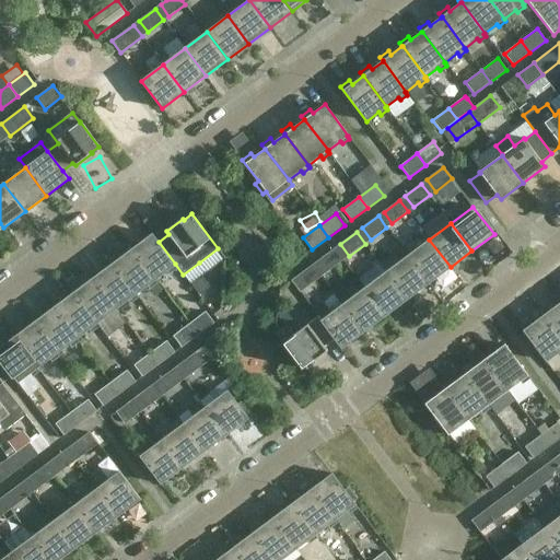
[(175,264),(159,242),(152,234),(140,243),(137,238),(128,245),(131,249),(132,248),(154,279),(167,269),(170,272),(176,267),(175,264)]
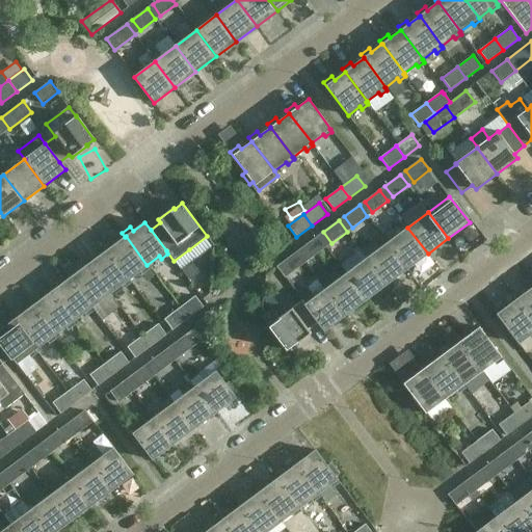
[(388,242),(407,269),(428,254),(407,228),(388,242)]
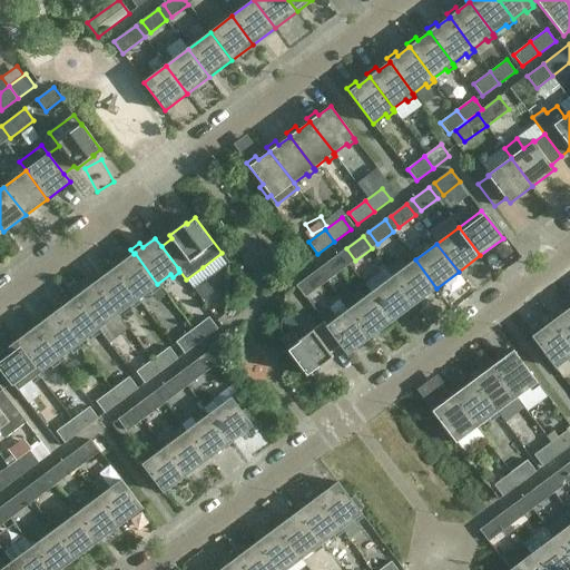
[(157,284),(135,253),(134,254),(123,262),(119,258),(111,264),(114,268),(115,268),(138,300),(138,298),(150,290),(153,292),(159,287),(157,284)]
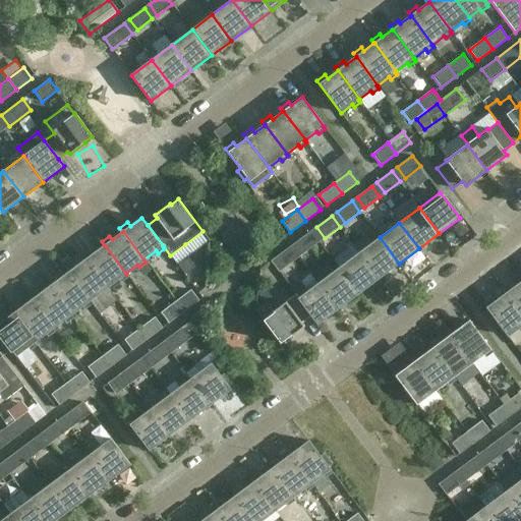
[(320,241),(311,231),(296,242),(304,252),(320,241)]
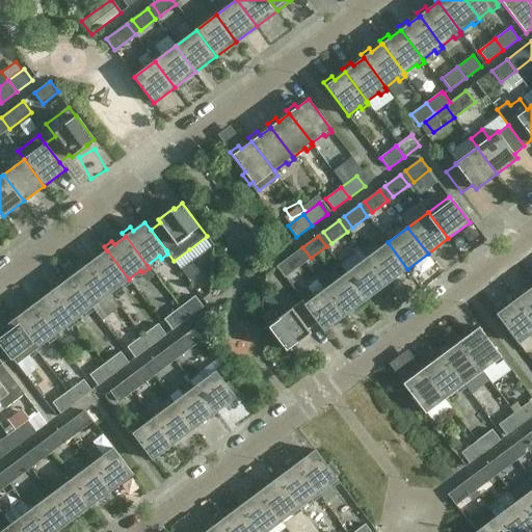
[(388,242),(367,258),(387,285),(407,269),(388,242)]
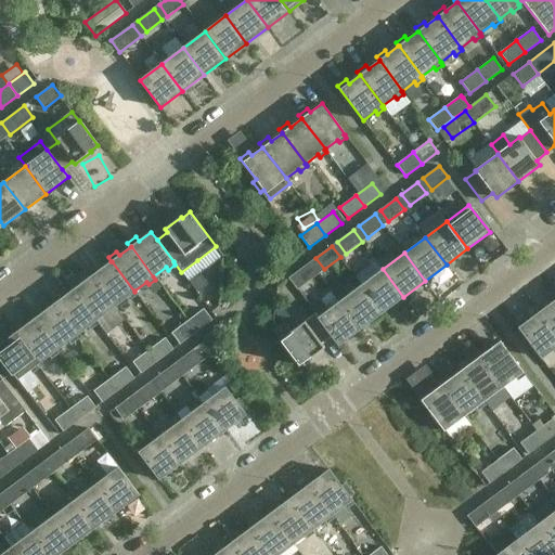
[(134,291),(134,292),(112,261),(111,261),(100,269),(97,266),(89,272),(91,275),(92,275),(115,306),(128,296),(129,299),(137,294),(134,291)]
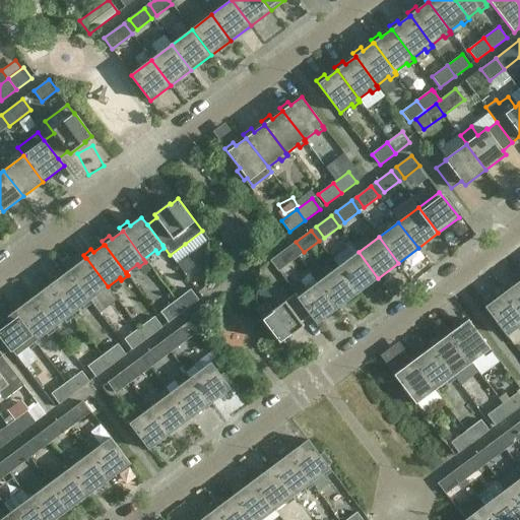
[(299,256),(290,246),(270,261),(278,271),(299,256)]
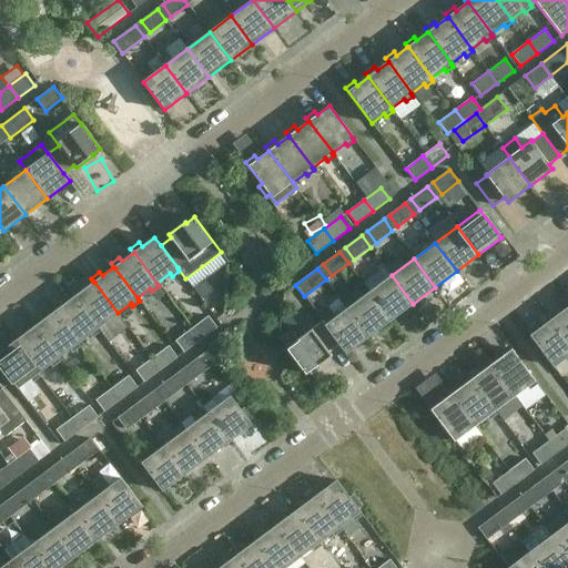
[(413,304),(392,275),(369,292),(391,321),(413,304)]
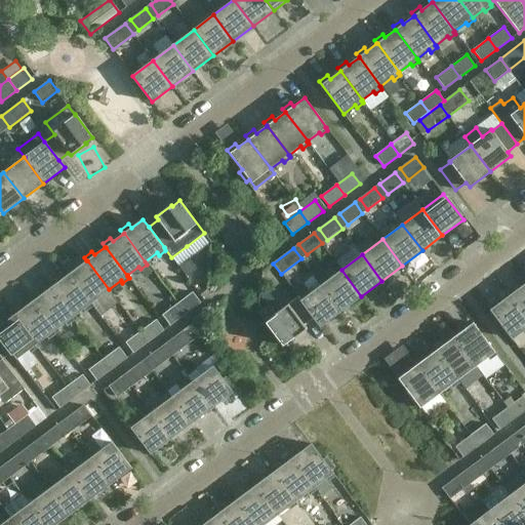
[(109,289),(87,260),(86,260),(76,269),(74,265),(66,271),(68,275),(69,274),(90,303),(103,294),(105,296),(111,291),(109,289)]
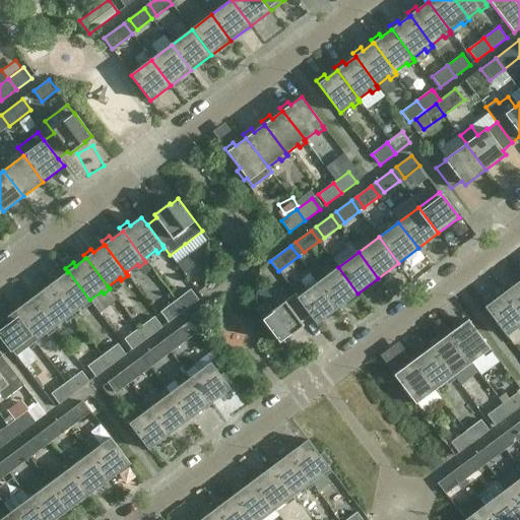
[(358,294),(338,267),(318,282),(337,308),(358,294)]
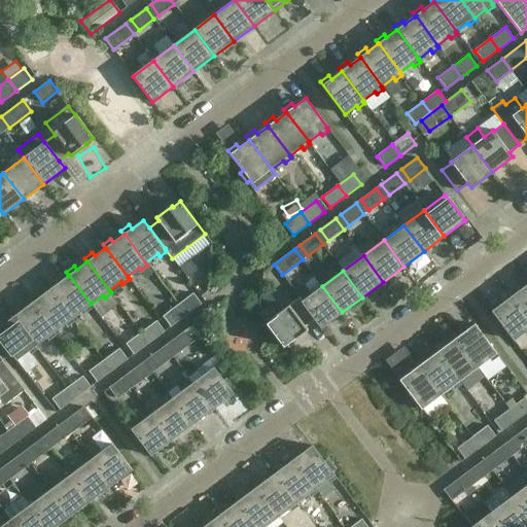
[(69,275),(68,276),(58,283),(56,280),(47,286),(49,289),(50,289),(72,318),(84,309),(86,312),(93,307),(91,304),(69,275)]
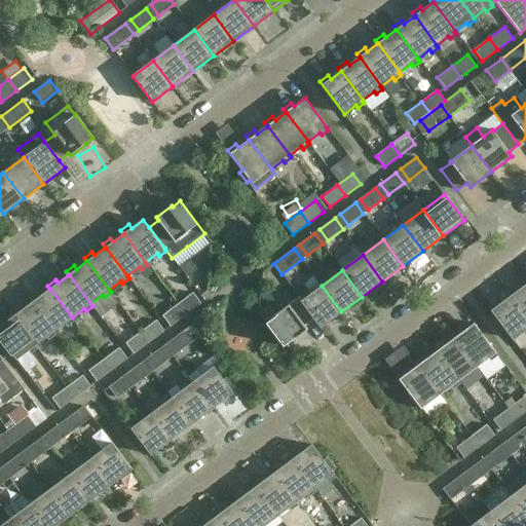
[(525,284),(518,291),(515,287),(506,293),(510,297),(510,296),(525,317),(525,284)]
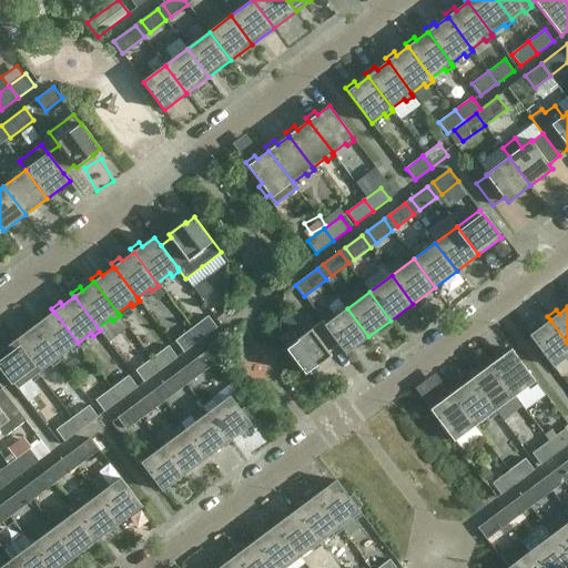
[(368,336),(347,308),(326,325),(325,325),(340,345),(346,354),(368,336)]
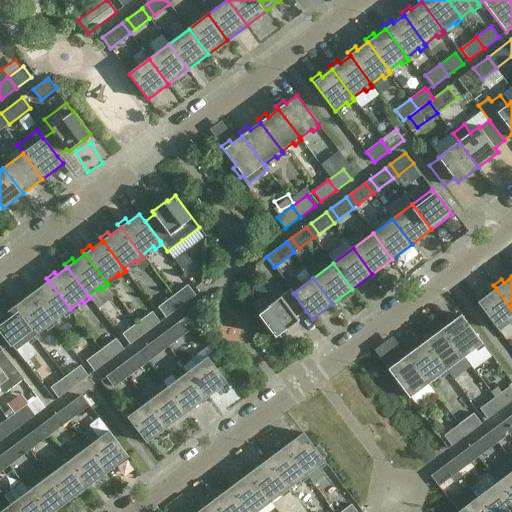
[(49,281),(48,281),(38,288),(36,285),(28,291),(31,294),(52,322),(63,314),(65,316),(72,312),(70,309),(49,281)]
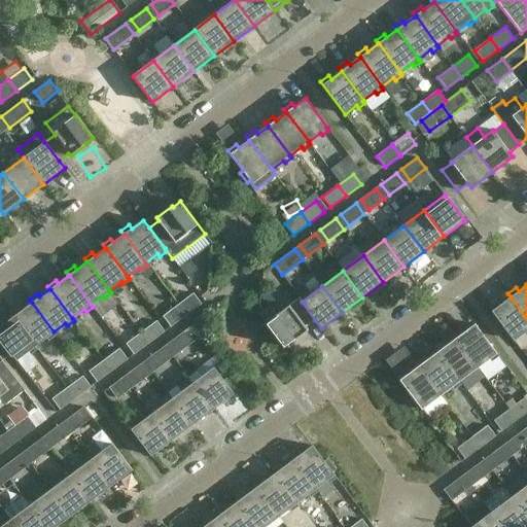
[(194,293),(178,305),(186,316),(202,304),(194,293)]
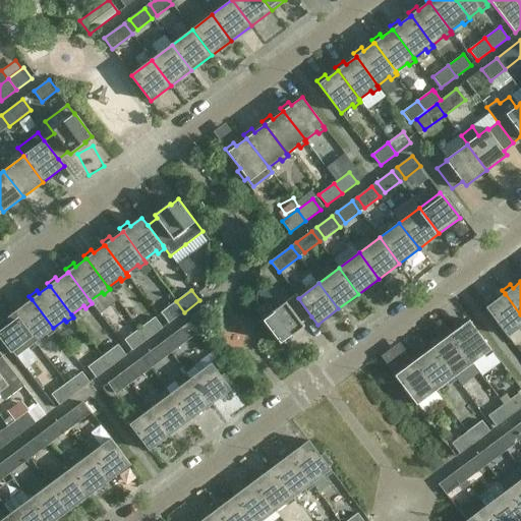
[(520,314),(505,293),(505,294),(495,301),(491,298),(483,304),(508,336),(520,328),(520,329),(520,314)]
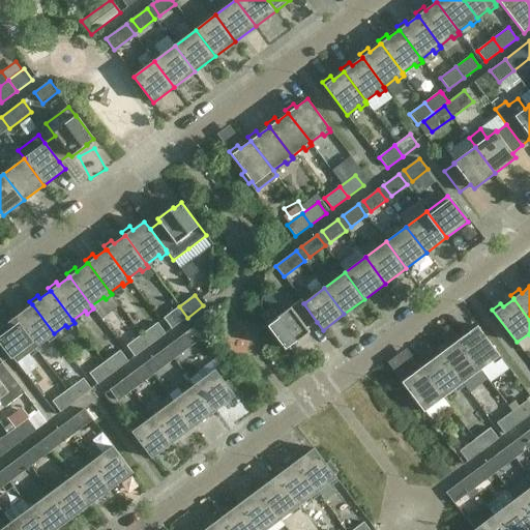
[(261,316),(286,349),(293,343),(294,344),(310,332),(307,329),(317,322),(303,303),(304,303),(301,299),(277,317),(271,307),(261,316)]
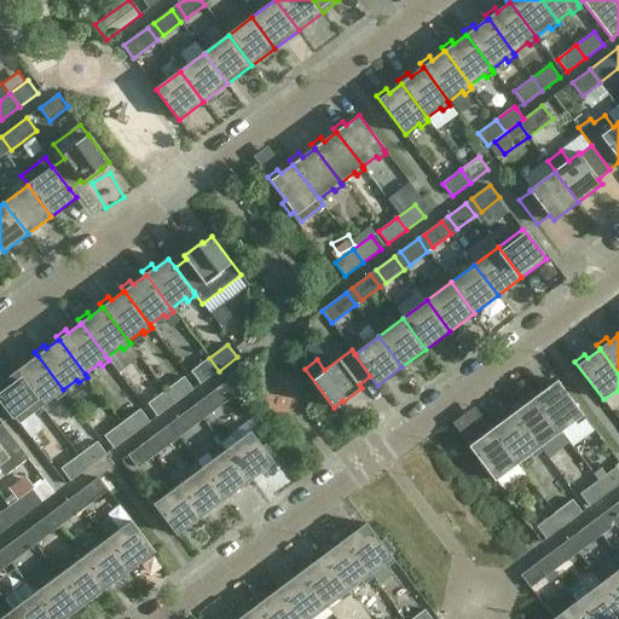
[(38,356),(25,365),(22,360),(12,368),(16,372),(16,371),(41,406),(42,406),(56,395),(58,399),(65,393),(63,389),(38,356)]
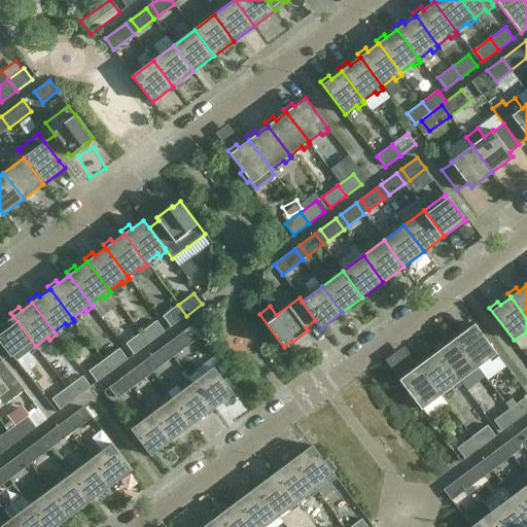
[(186,316),(178,305),(163,316),(171,327),(186,316)]
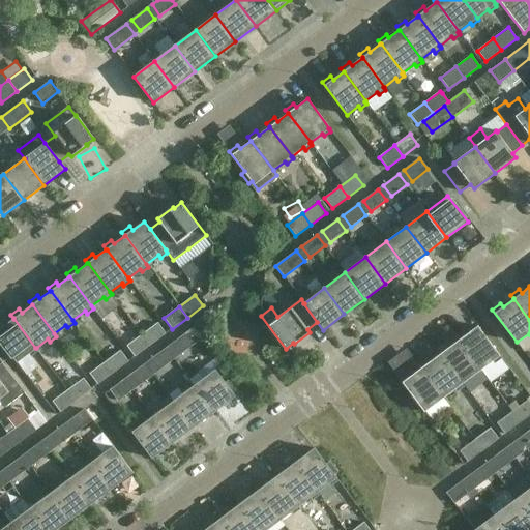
[(0,340),(17,362),(29,353),(31,355),(38,350),(36,348),(35,348),(13,318),(13,319),(3,326),(0,322),(0,340)]
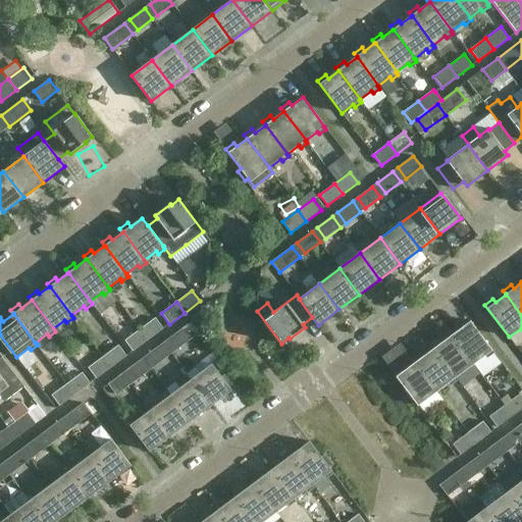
[(140,329),(148,340),(163,328),(155,318),(140,329)]
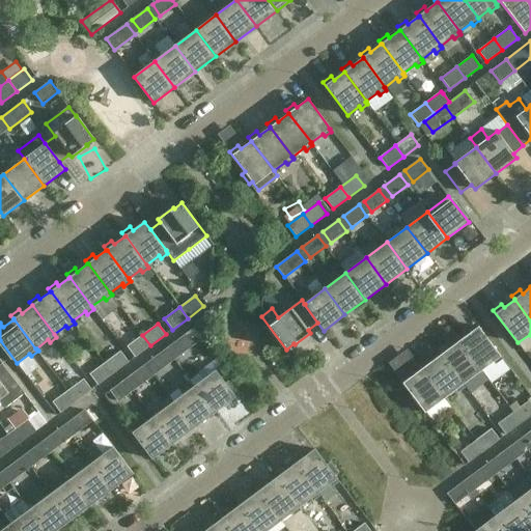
[(456,337),(458,341),(459,340),(481,370),(493,361),(495,364),(502,359),(500,357),(500,356),(478,327),(467,335),(464,331),(456,337)]
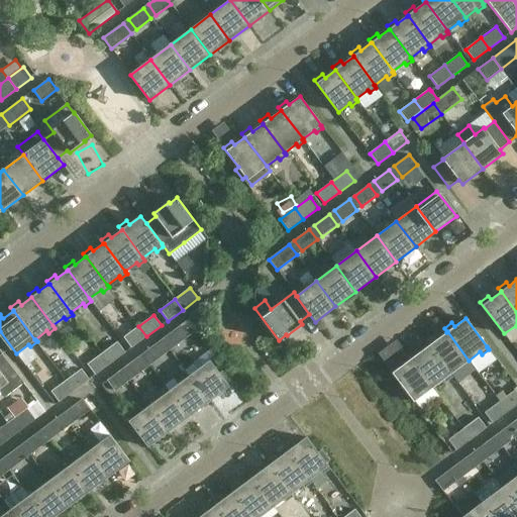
[(175,346),(196,330),(188,320),(167,335),(175,346)]
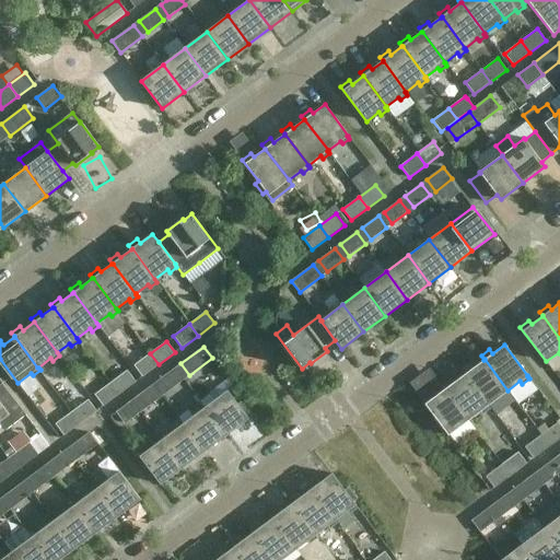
[(159,364),(150,353),(133,365),(142,376),(159,364)]
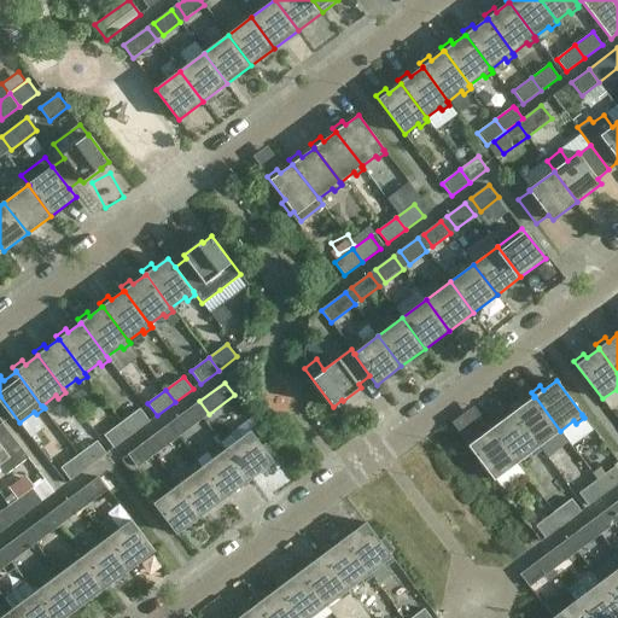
[(560,431),(535,396),(534,397),(522,406),(518,402),(509,409),(512,413),(513,413),(538,447),(552,437),(554,441),(563,435),(560,431)]
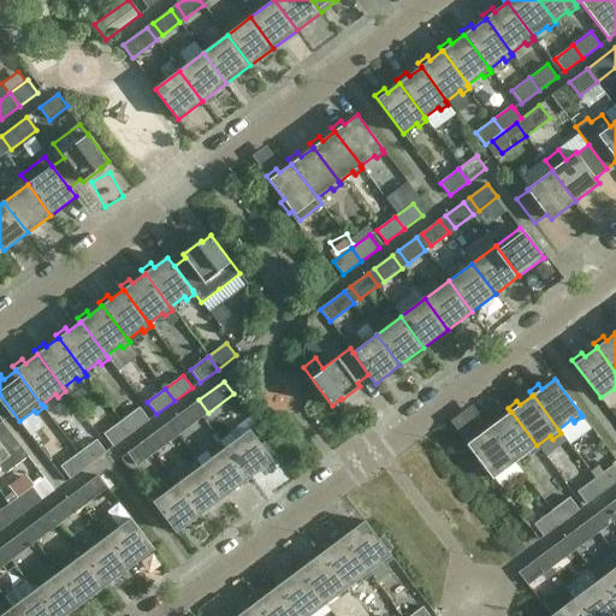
[(202,418),(193,404),(170,422),(178,434),(202,418)]
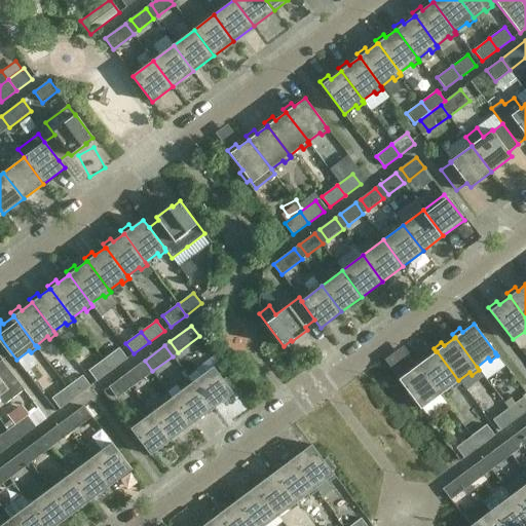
[(119,347),(104,360),(112,370),(127,359),(119,347)]
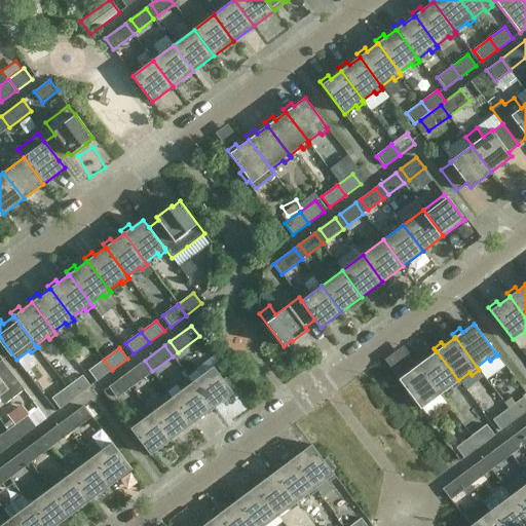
[(437,351),(436,351),(425,360),(423,355),(415,362),(417,366),(418,365),(440,395),(451,385),(453,388),(460,383),(458,381),(458,380),(437,351)]
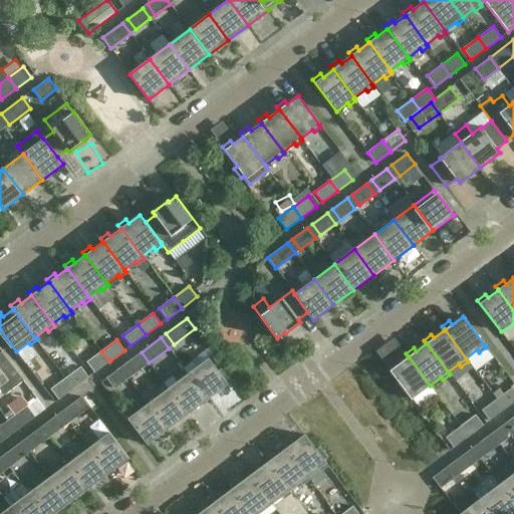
[(0,388),(5,395),(24,380),(2,351),(0,352),(0,388)]
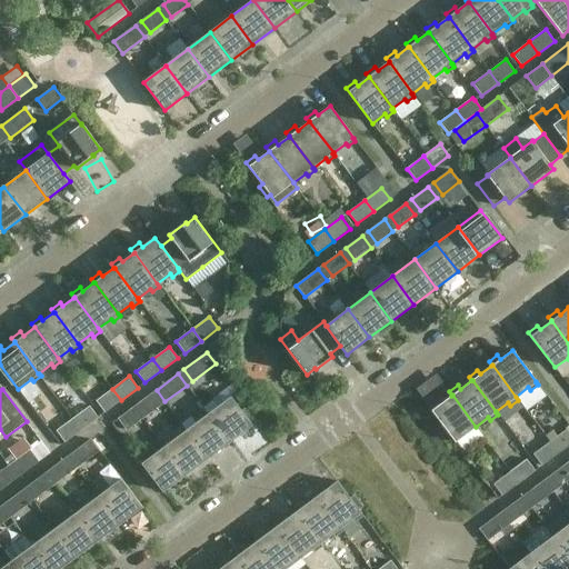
[(121,400),(112,389),(96,401),(105,412),(121,400)]
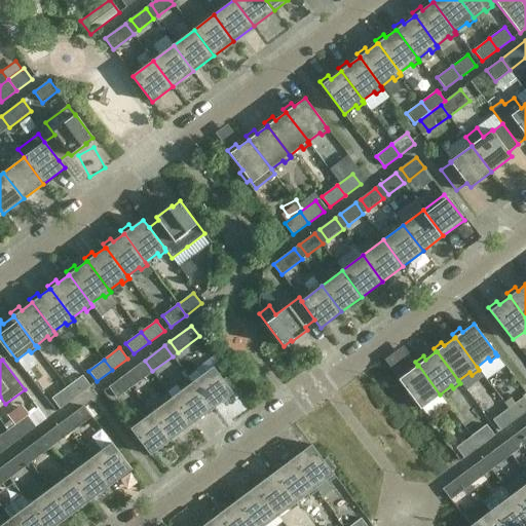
[(152,371),(145,361),(129,372),(138,382),(152,371)]
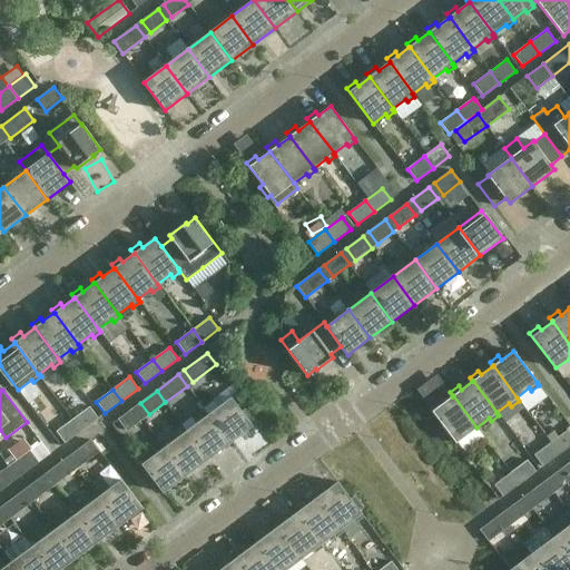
[(477,428),(453,395),(452,396),(441,404),(439,401),(430,408),(446,429),(442,431),(451,442),(454,440),(457,442),(469,433),(471,436),(479,431),(477,428)]
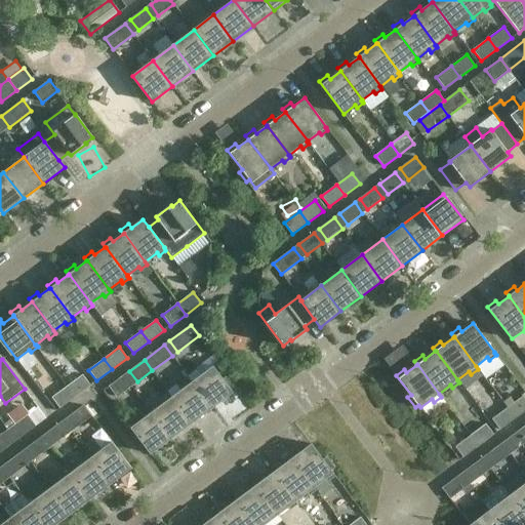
[(224,379),(213,366),(193,381),(212,408),(233,392),(231,390),(234,387),(227,377),(224,379)]
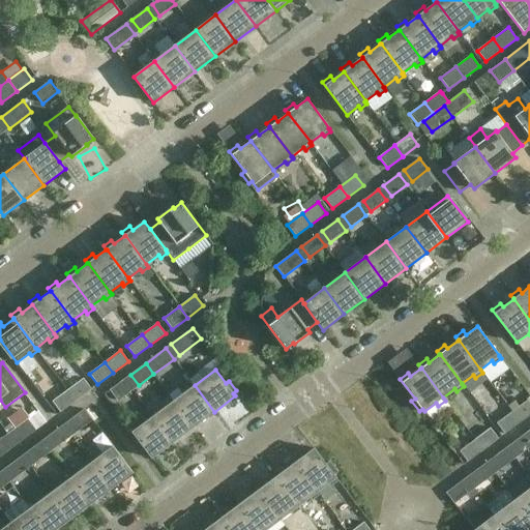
[(83,378),(67,389),(76,401),(91,389),(83,378)]
